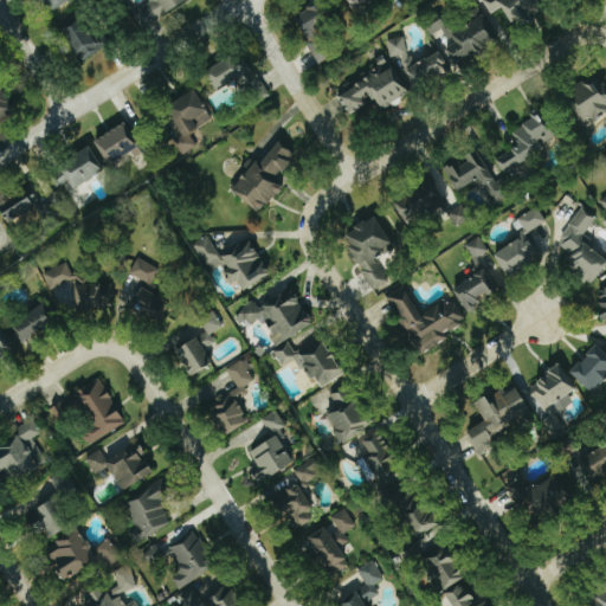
[(44,0),(52,12),(70,0),(44,0)]
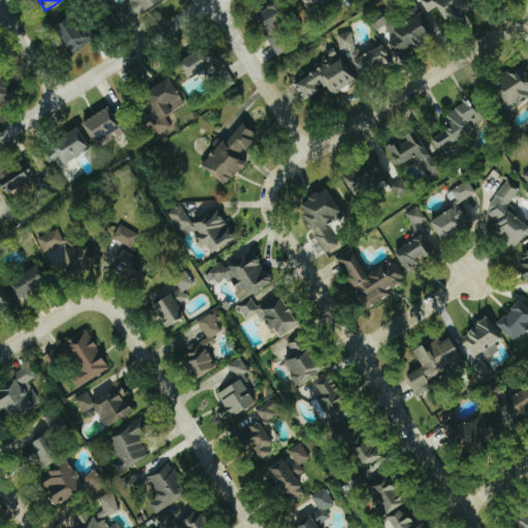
[(163,0),(130,0),(131,1),(114,12),(124,26),(163,0)]
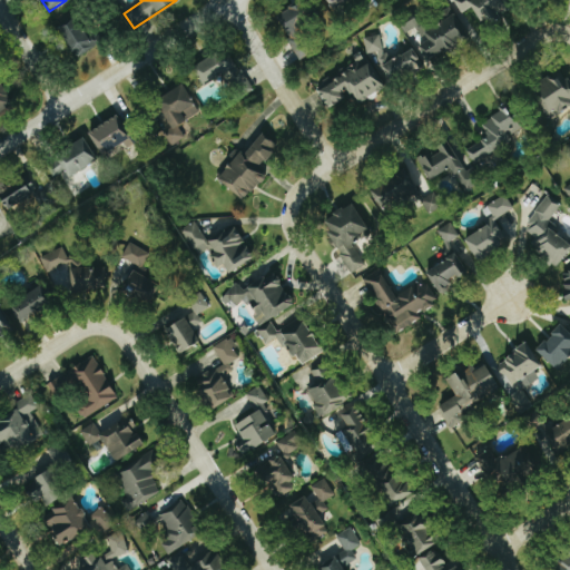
[(303,0),(276,16),(301,58),(317,49),(305,26),(316,20),(305,0),(303,0)]
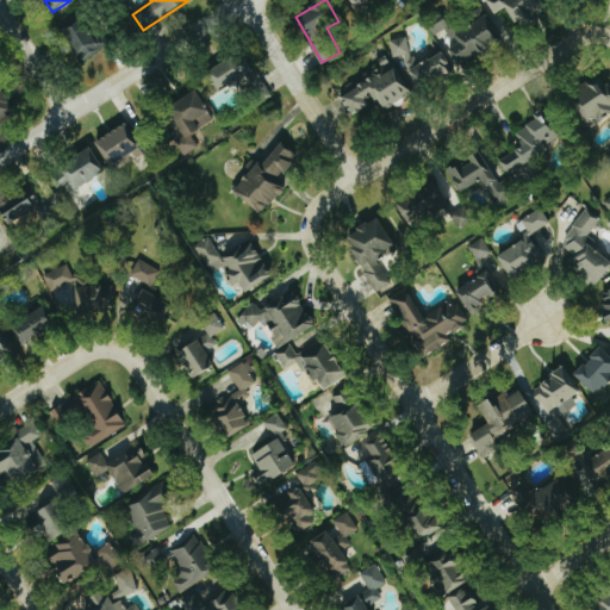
[(487,0),(496,14),(508,7),(517,25),(549,7),(545,0),(487,0)]
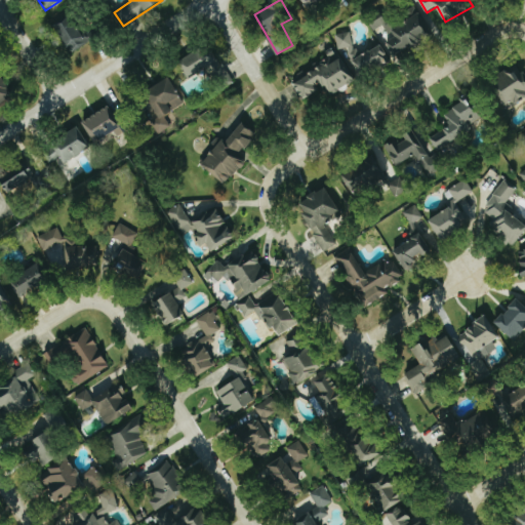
[(390,28),(385,16),(372,23),(382,42),(387,41),(394,54),(431,35),(418,12),(390,28)]
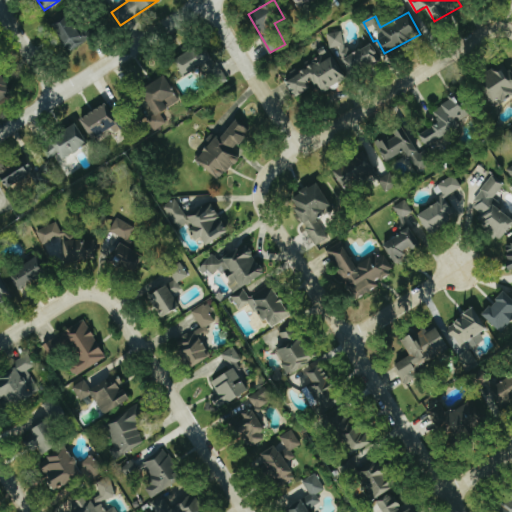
[(93,41),(90,31),(80,34),(74,16),(57,21),(66,50),(93,41)]
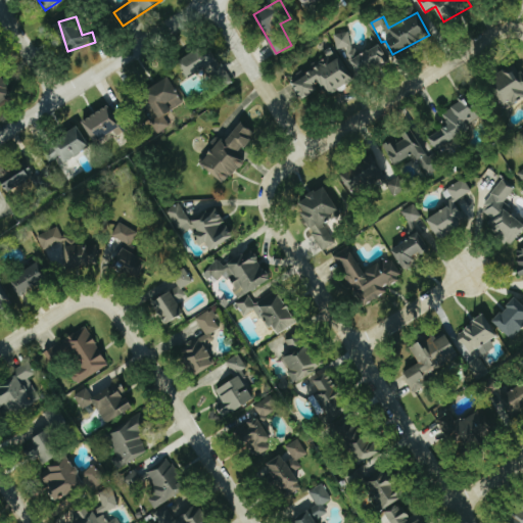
[(335,35),(341,62),(352,60),(355,75),(388,67),(384,47),(355,53),(351,32),(335,35)]
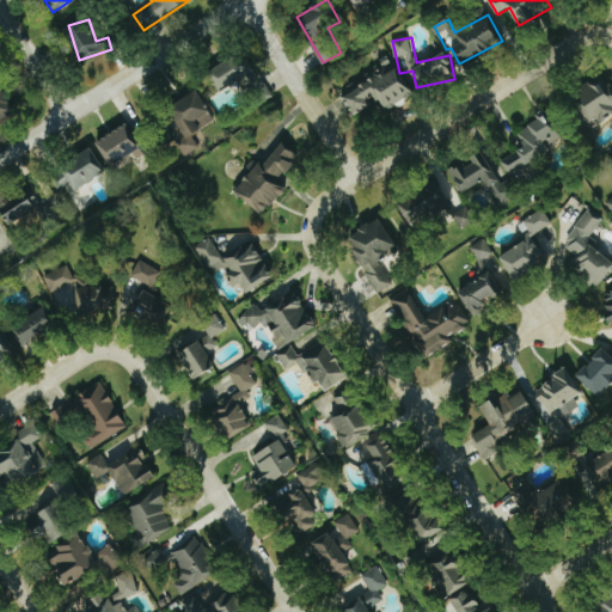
[(256,75),(248,54),(210,67),(219,90),(256,75)]
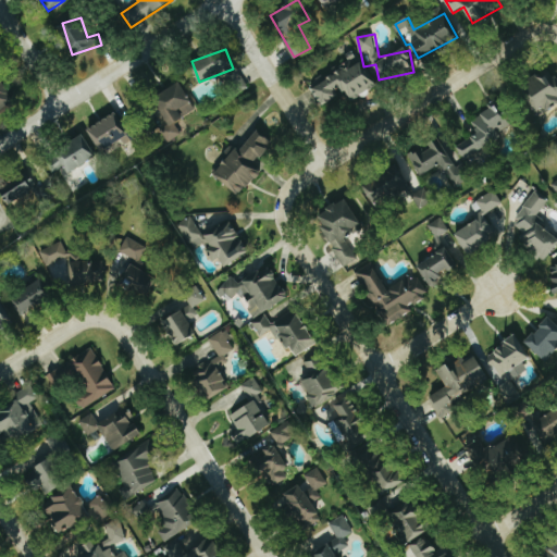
[(378,85),(359,57),(311,87),(323,106),(338,96),(335,91),(343,87),(353,101),(378,85)]
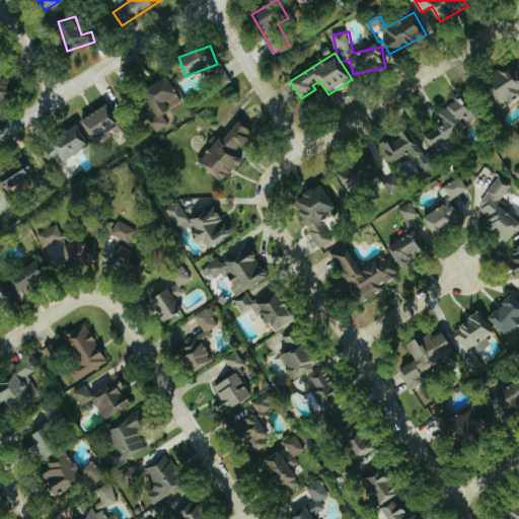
[(518,94),(518,68),(516,65),(490,81),(504,104),(518,94)]
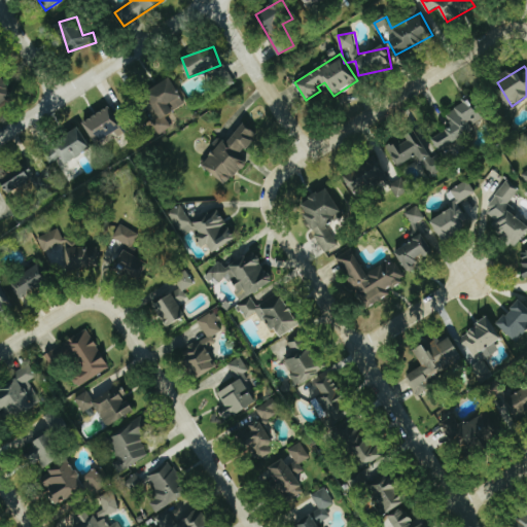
[(0,105),(14,98),(0,71),(0,105)]
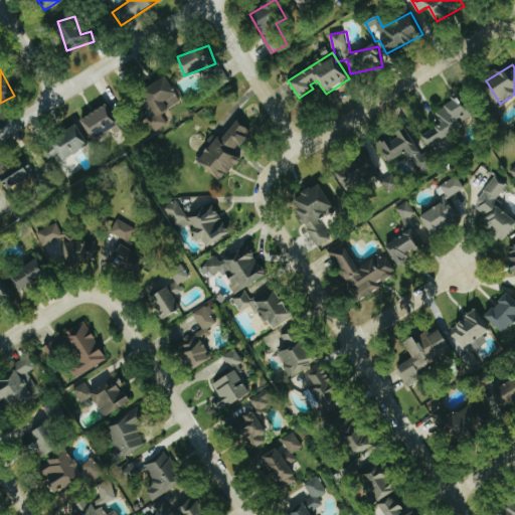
[(157,116),(149,119),(155,131),(168,125),(162,112),(181,104),(169,76),(144,88),(157,116)]
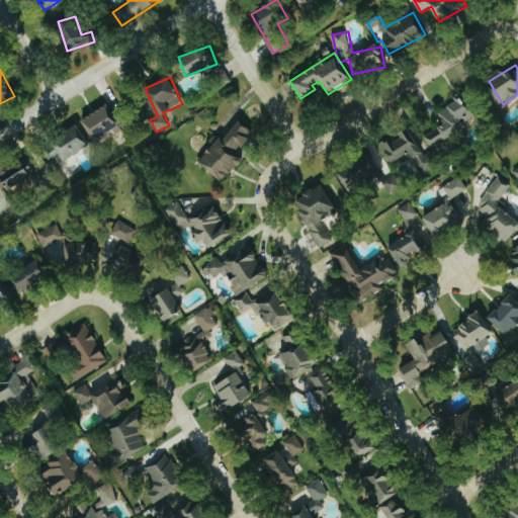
[(477,121),(463,96),(438,110),(445,124),(424,135),(430,146),(477,121)]
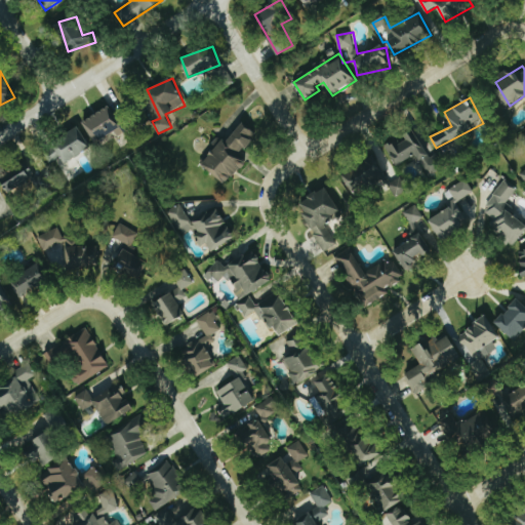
[(83,121),(95,144),(117,132),(119,136),(131,130),(121,110),(113,114),(110,107),(83,121)]
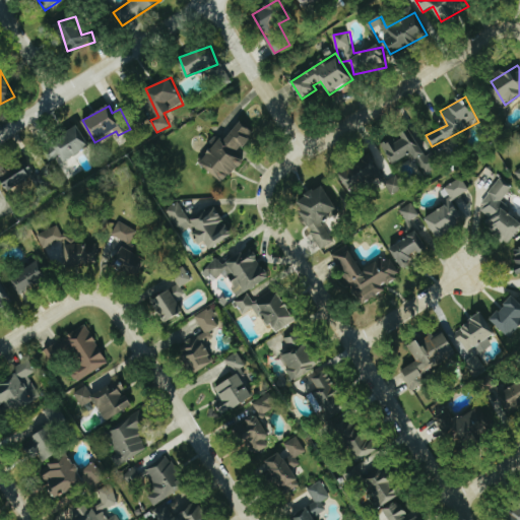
[(200,164),(225,183),(244,158),(239,153),(255,132),(241,121),(225,141),(220,137),(200,164)]
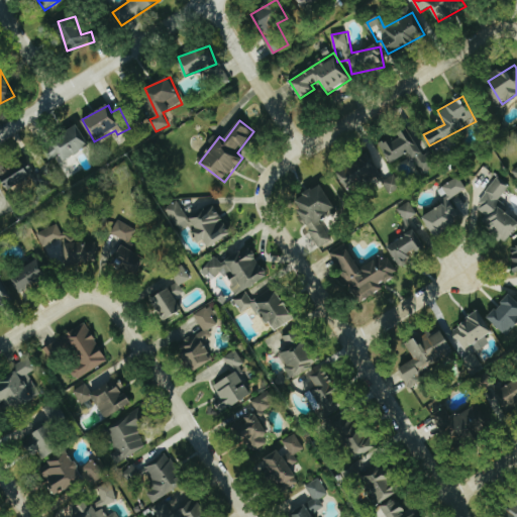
[(64,161),(90,145),(80,126),(43,146),(52,160),(61,154),(64,161)]
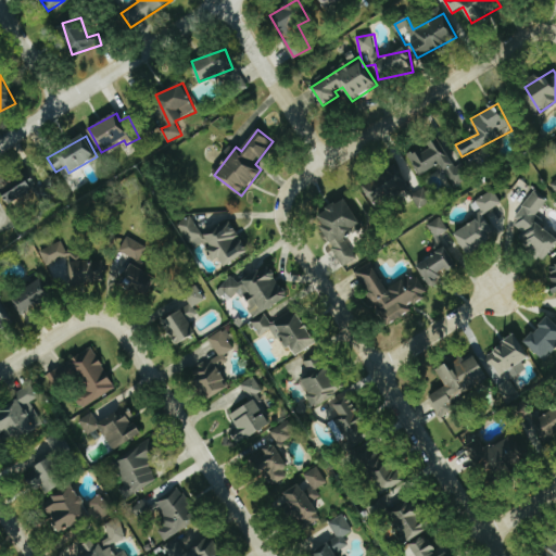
[(455,167),(440,139),(409,156),(420,175),(441,164),(454,188),(470,179),(462,164),(455,167)]
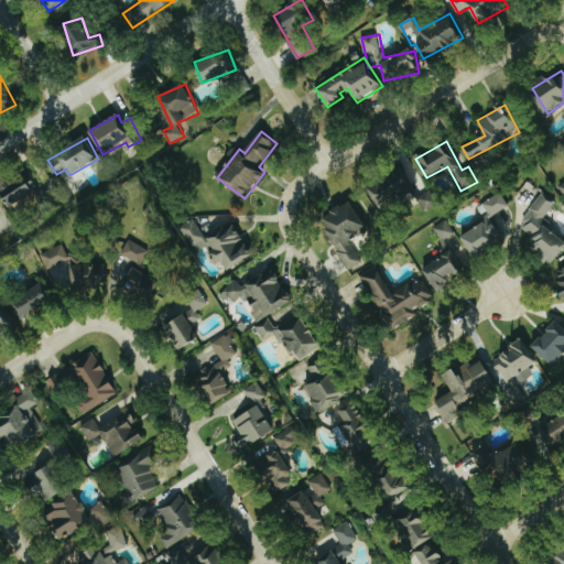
[(382,209),(415,187),(402,167),(370,190),(382,209)]
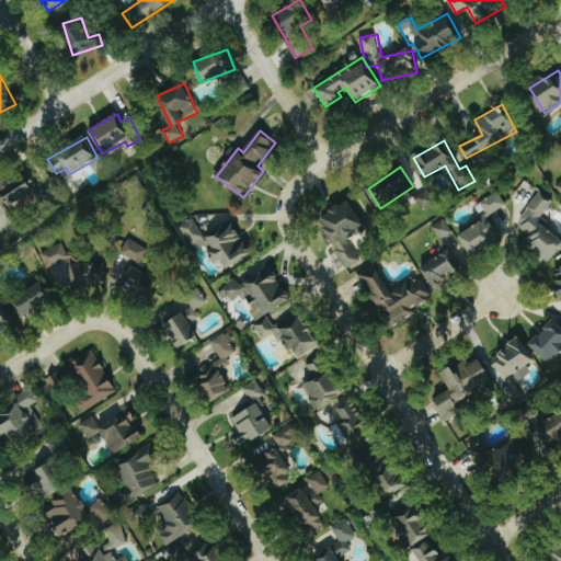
[(1,187),(11,205),(38,191),(30,173),(1,187)]
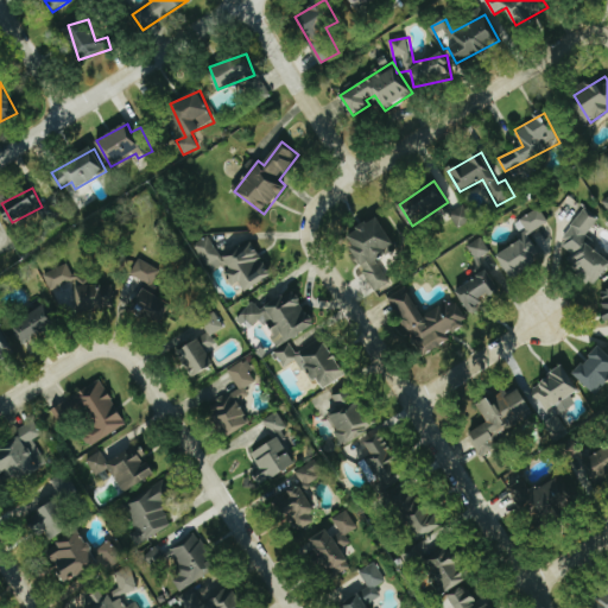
[(460,227),(473,219),(463,204),(450,214),(460,227)]
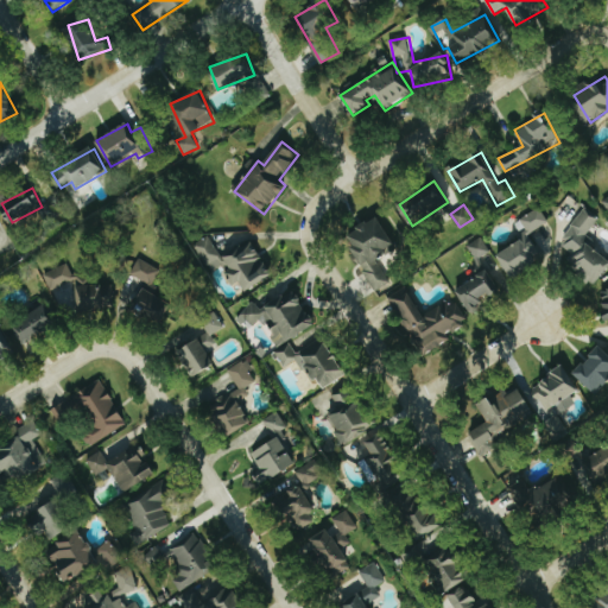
[(512,278),(544,259),(530,234),(550,223),(540,208),(515,222),(525,239),(498,254),(512,278)]
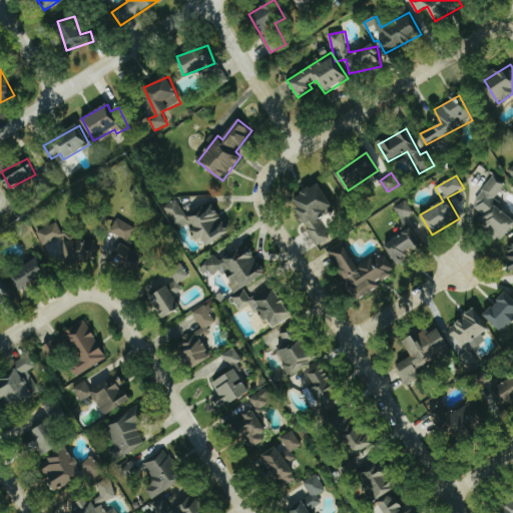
[(482,190),(491,197),(475,218),(502,240),(512,226),(512,216),(493,200),(505,185),(493,176),(482,190)]
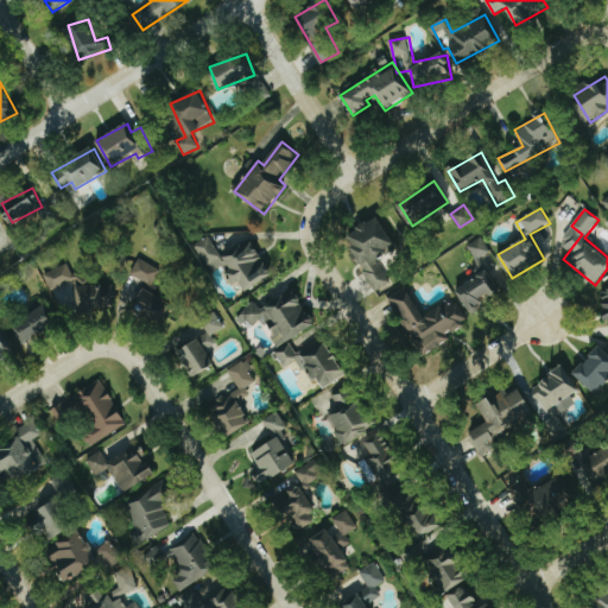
[(392,283),(378,255),(396,246),(380,216),(346,234),(375,291),(392,283)]
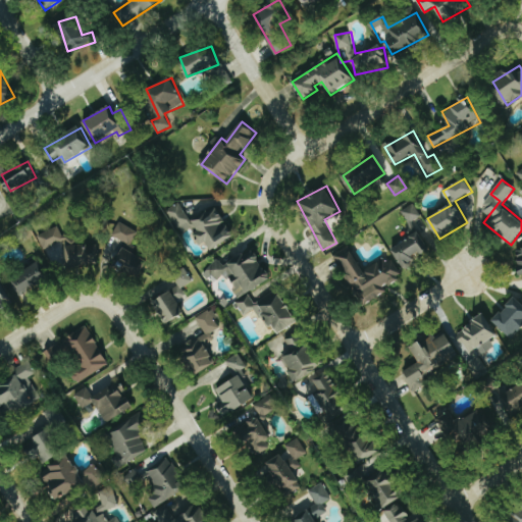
[(191,220),(180,202),(166,210),(180,235),(192,227),(202,246),(207,243),(211,250),(235,237),(216,205),(191,220)]
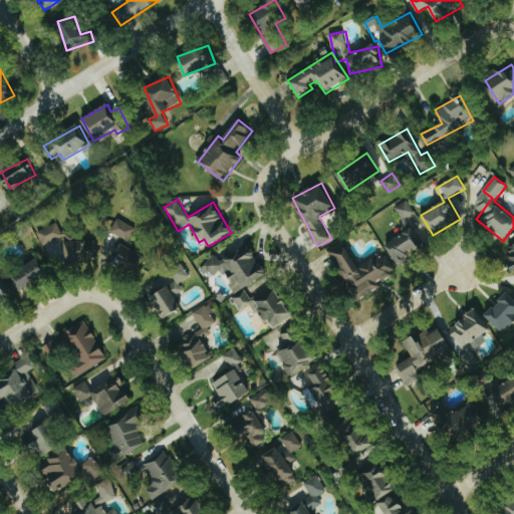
[(403,221),(415,214),(408,201),(396,208),(403,221)]
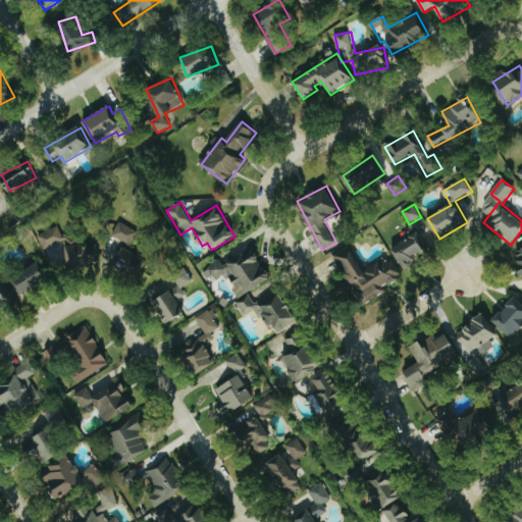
[(133,245),(138,230),(119,222),(113,237),(133,245)]
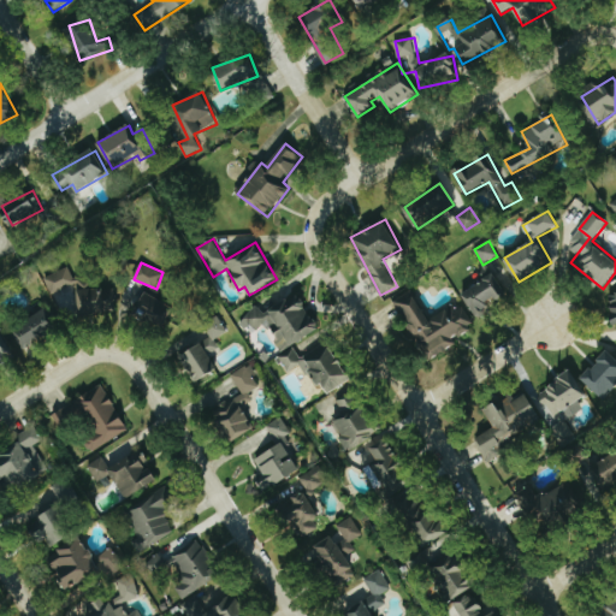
[(116,311),(112,286),(94,289),(93,276),(72,279),(71,272),(52,274),(58,318),(116,311)]
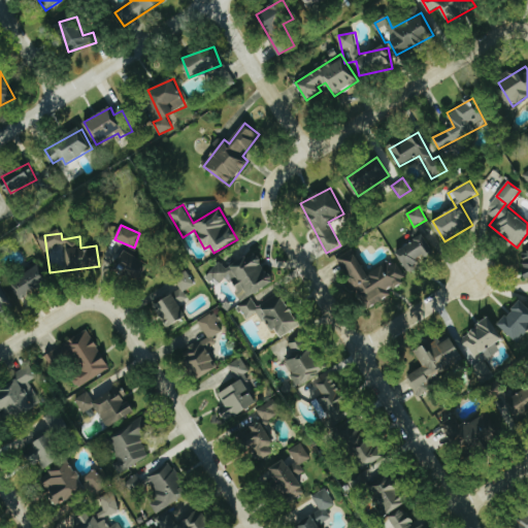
[(407,270),(436,255),(425,234),(396,251),(407,270)]
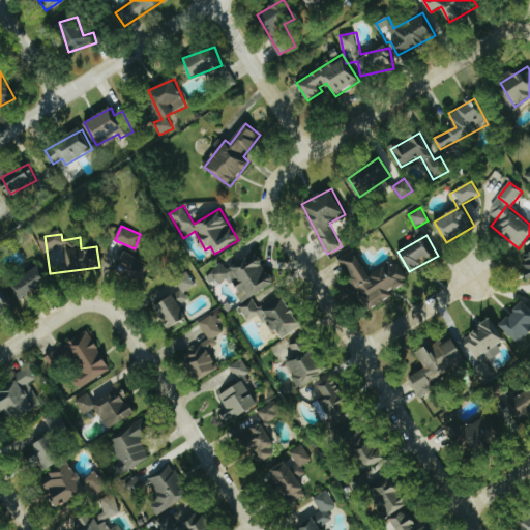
[(370,275),(355,249),(340,259),(369,310),(393,295),(390,291),(408,281),(396,261),(370,275)]
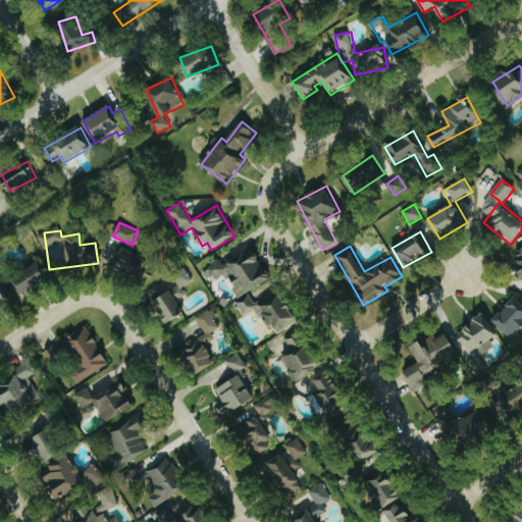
[(145,257),(121,248),(114,266),(138,275),(145,257)]
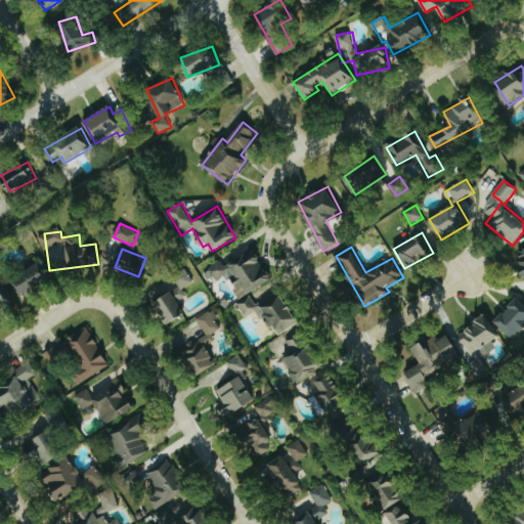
[(241,299),(272,280),(255,250),(224,267),(221,262),(203,272),(210,285),(226,274),(241,299)]
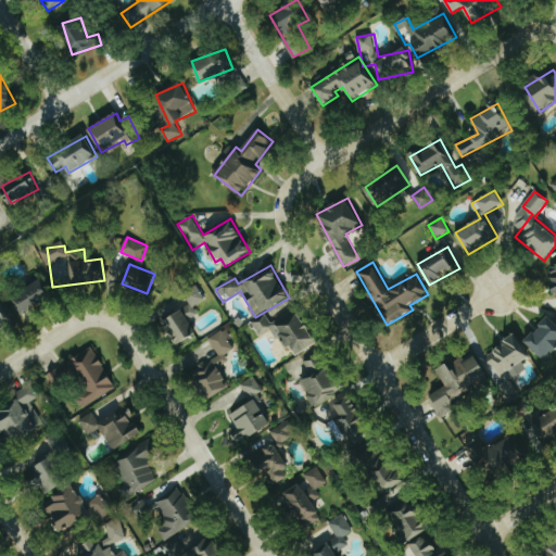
[(13,292),(20,311),(50,300),(43,282),(13,292)]
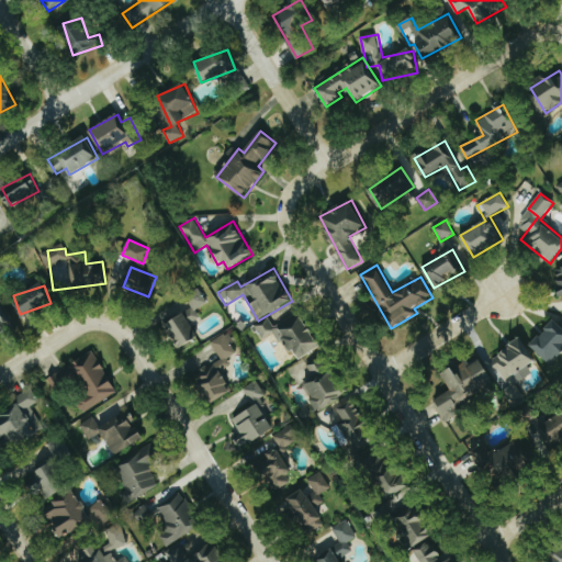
[(192,307),(164,325),(179,349),(199,337),(191,324),(201,317),(197,310),(209,303),(200,288),(186,296),(192,307)]
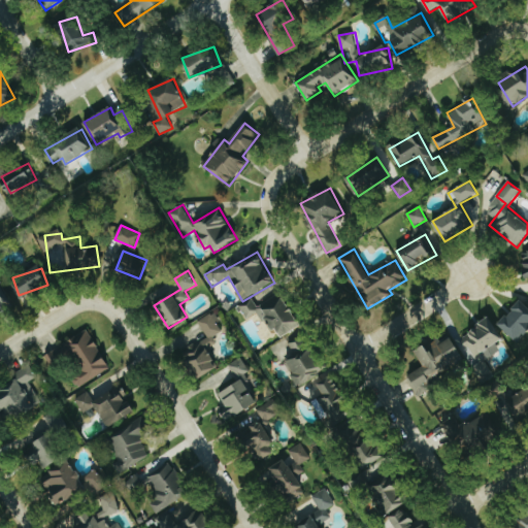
[(0,312),(12,307),(3,286),(0,287),(0,312)]
